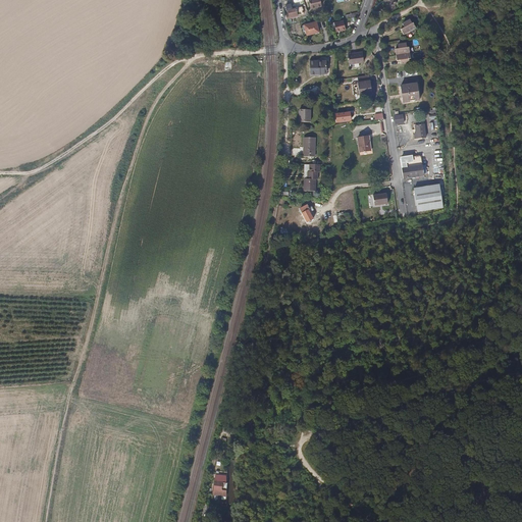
[(394,5),(392,0),(380,0),(381,0),(382,0),(383,2),(384,7),(385,7),(386,10),(394,9),(393,5),(394,5)]
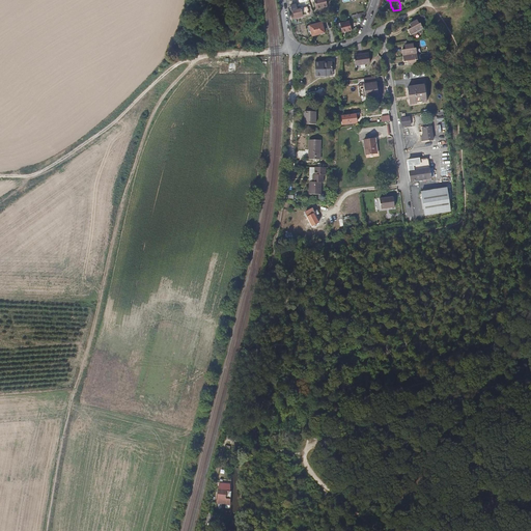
[(302,16),(301,9),(301,8),(292,10),(294,15),(295,17),(295,18),(298,17),(302,16)]
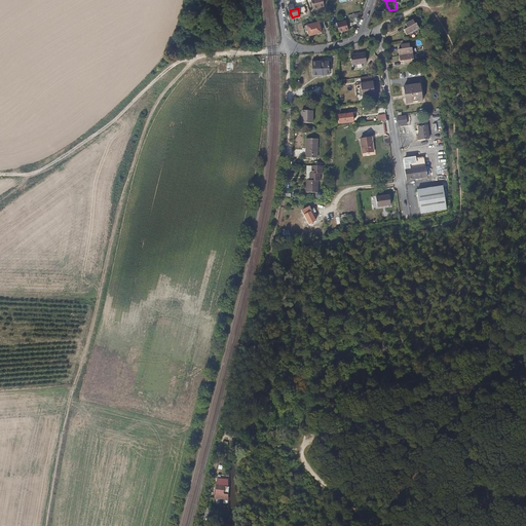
[(339,32),(348,29),(345,20),(336,23),(339,32)]
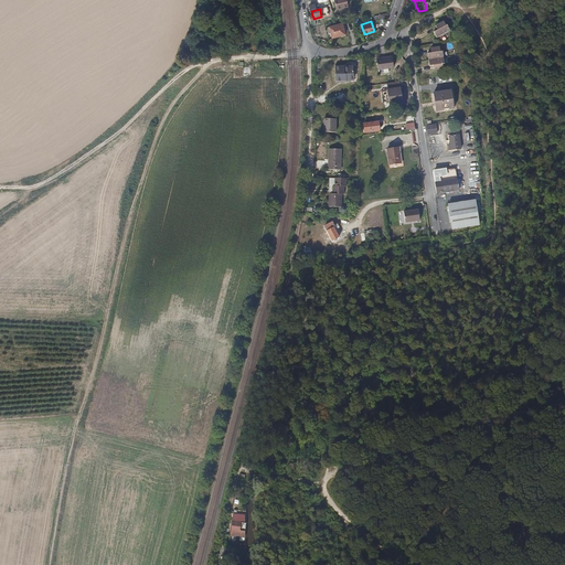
[(445,25),(443,22),(437,25),(438,30),(437,30),(433,32),(436,39),(449,31),(446,25),(445,25)]
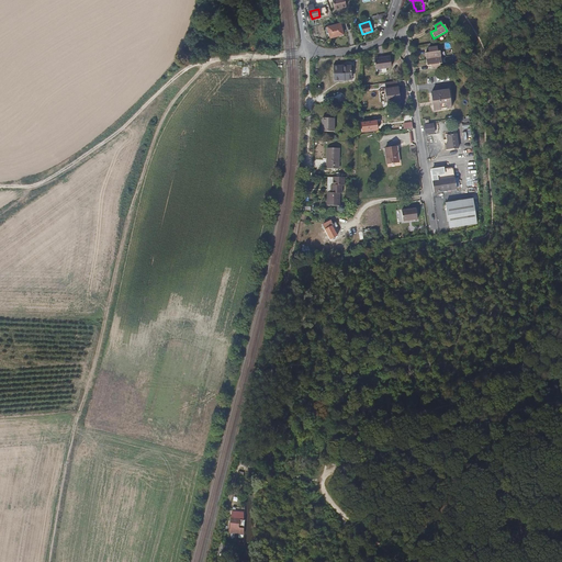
[(343,35),(340,24),(327,26),(329,37),(343,35)]
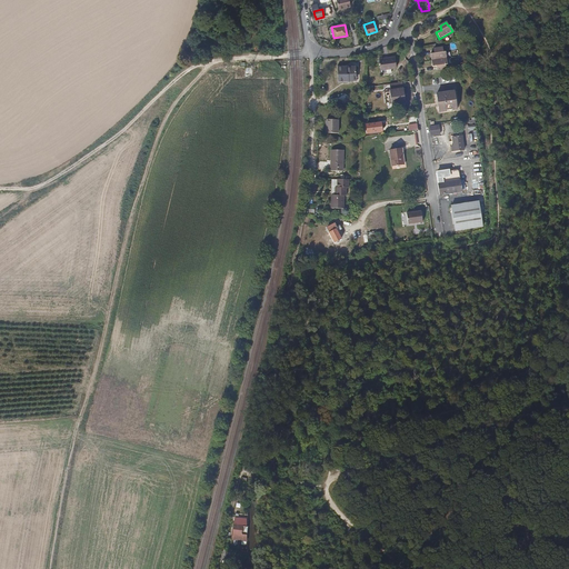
[(429,61),(447,59),(446,52),(443,52),(442,48),(433,50),(435,53),(432,55),(429,55),(429,61)]
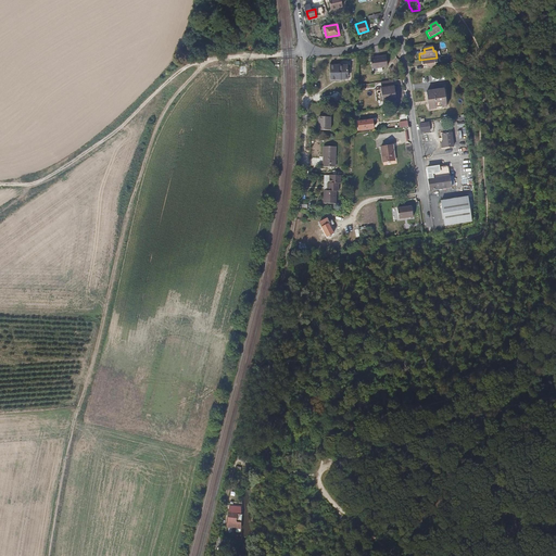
[(386,55),(375,58),(376,70),(383,68),(382,67),(387,66),(386,55)]
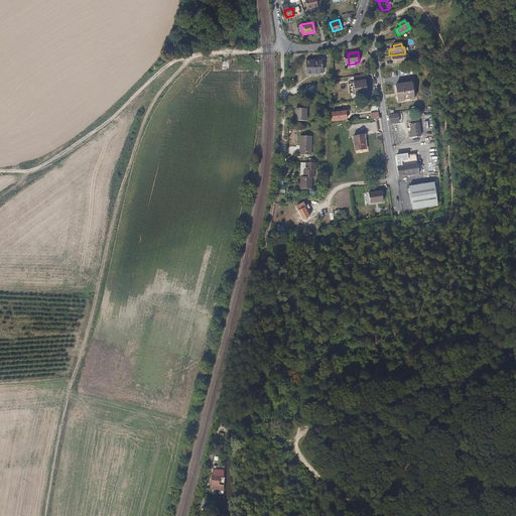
[(349,65),(348,53),(343,53),(345,63),(346,63),(347,68),(356,66),(356,63),(349,65)]
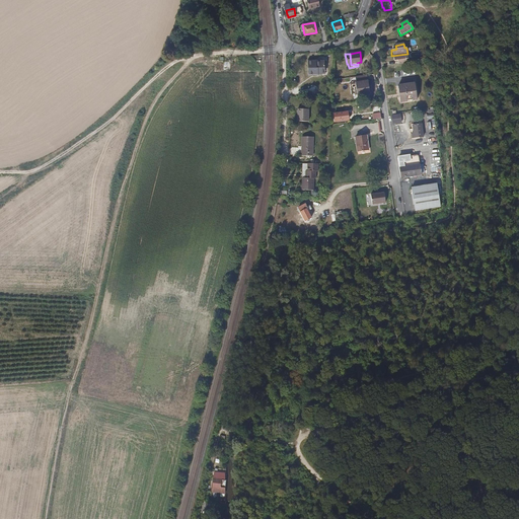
[(406,60),(409,60),(408,54),(391,56),(392,62),(395,62),(397,61),(398,65),(406,64),(406,60)]
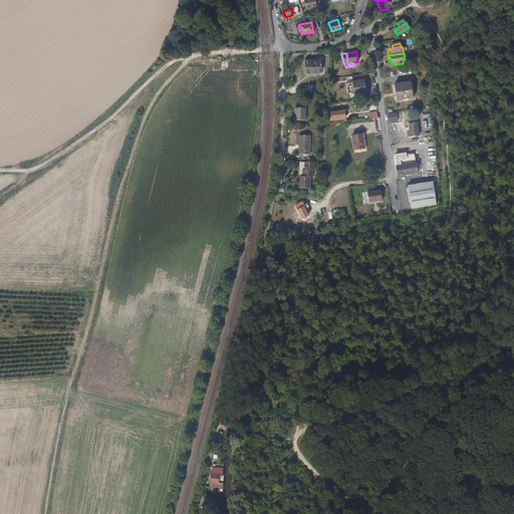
[(322,64),(319,64),(319,61),(310,61),(310,64),(305,64),(306,73),(313,73),(313,70),(322,69),(322,64)]
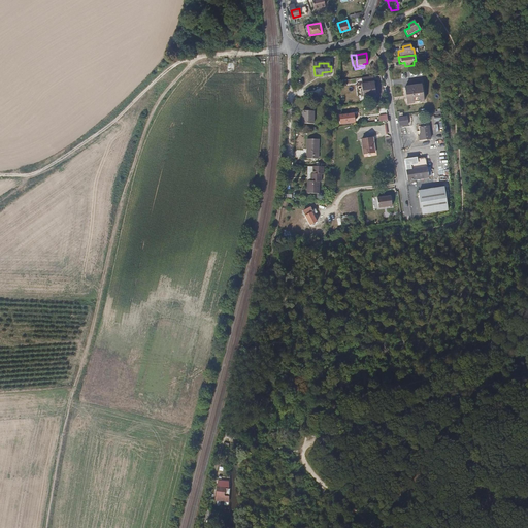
[(374,81),(373,81),(372,76),(361,78),(362,84),(361,84),(362,90),(363,90),(363,93),(362,93),(363,98),(376,96),(375,91),(374,91),(373,88),(374,88),(374,81)]
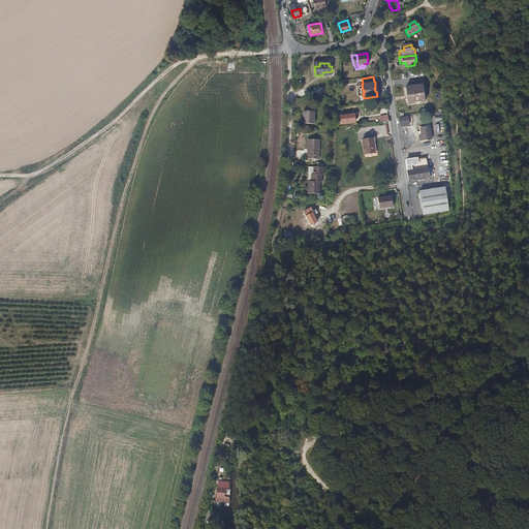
[(407,104),(425,102),(423,86),(405,89),(407,104)]
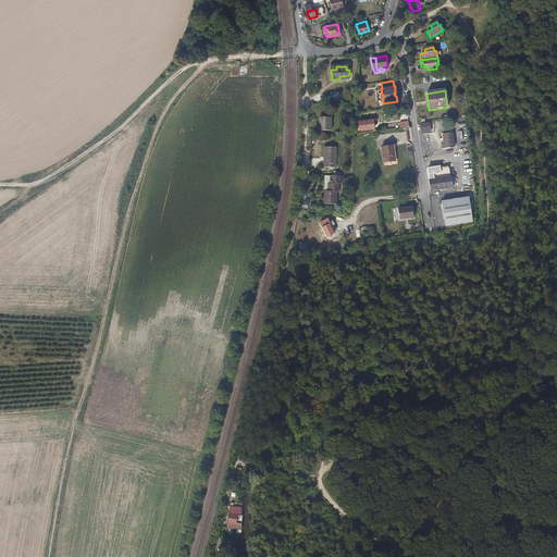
[(331,118),(319,116),(318,131),(330,131),(331,118)]
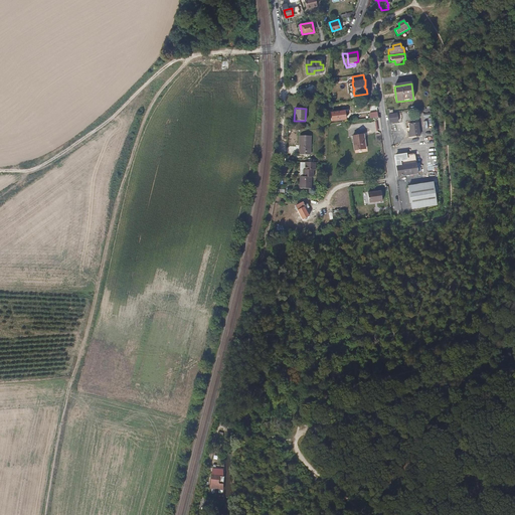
[(337,120),(345,119),(344,111),(336,112),(337,120)]
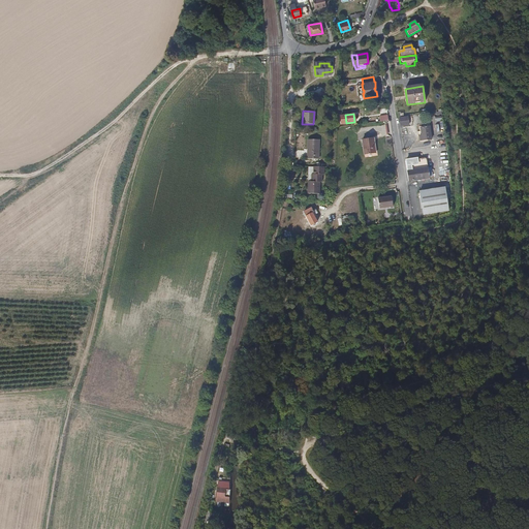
[(401,126),(409,125),(408,117),(400,118),(401,126)]
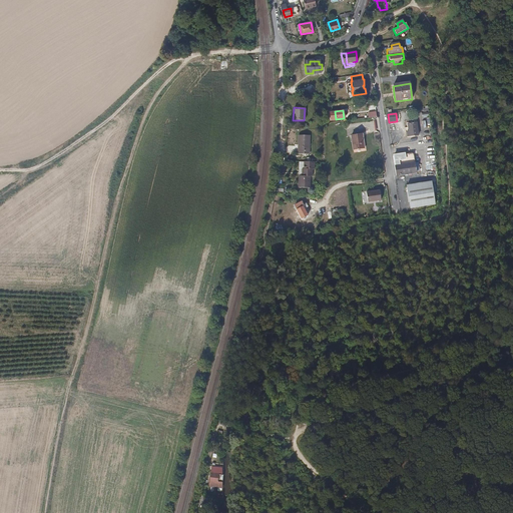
[(418,122),(413,122),(414,130),(409,131),(408,131),(409,137),(420,135),(418,122)]
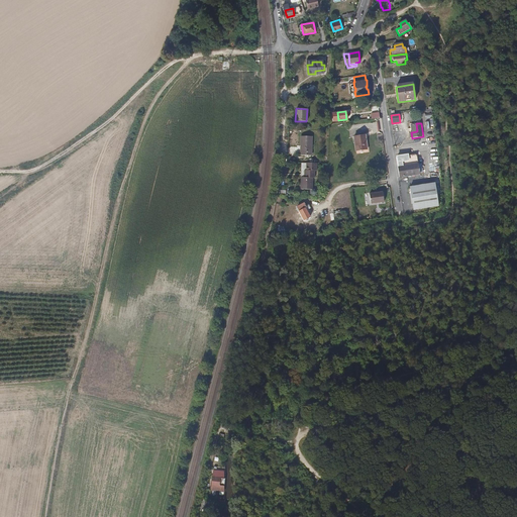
[(366,149),(364,134),(352,136),(354,150),(366,149)]
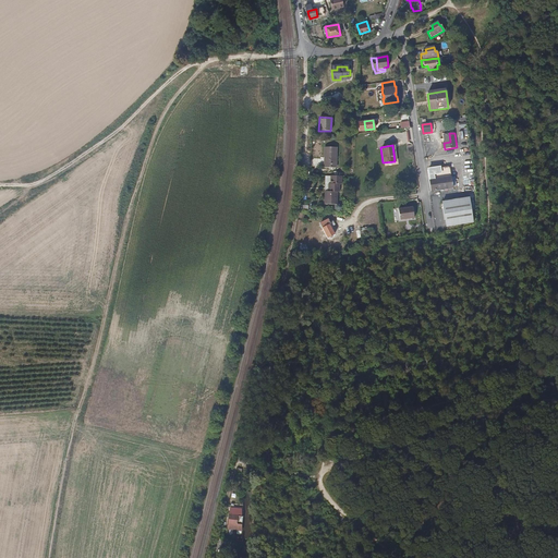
[(336,152),(336,147),(325,147),(324,168),(335,168),(336,152)]
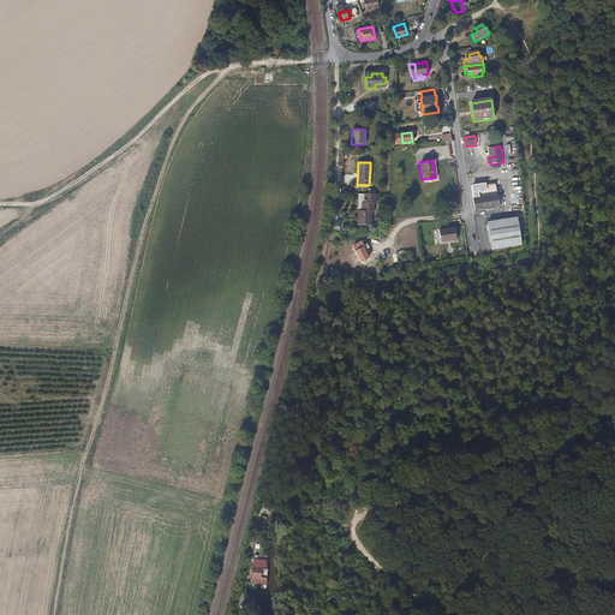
[(473,196),(496,193),(495,184),(472,187),(473,196)]
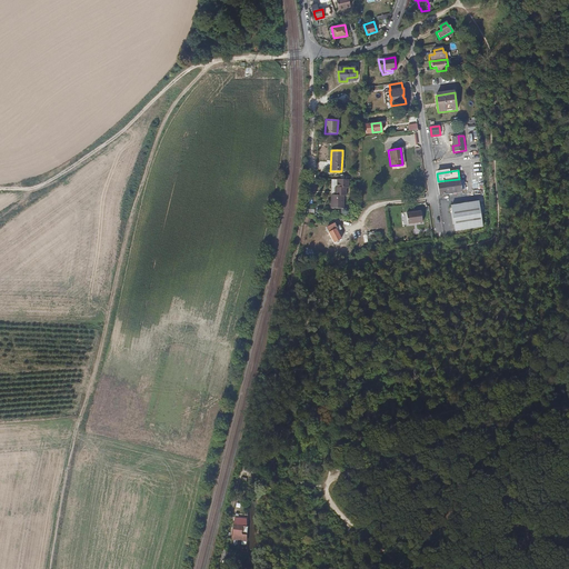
[(348,179),(337,179),(337,187),(335,187),(335,196),(330,196),(330,208),(341,208),(341,196),(346,196),(346,187),(348,187),(348,179)]
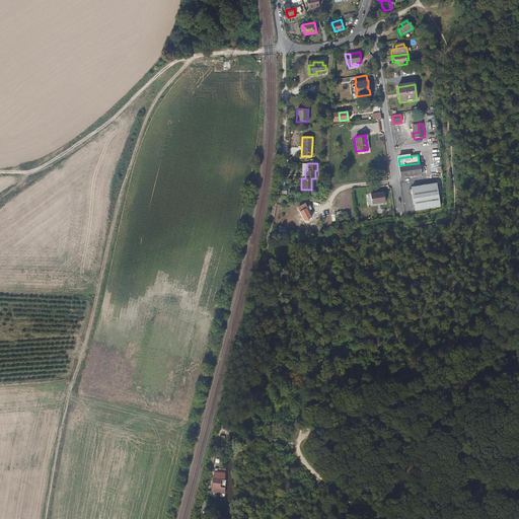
[(420,164),(419,163),(399,165),(400,174),(401,175),(401,176),(421,174),(421,173),(424,172),(423,164),(420,164)]
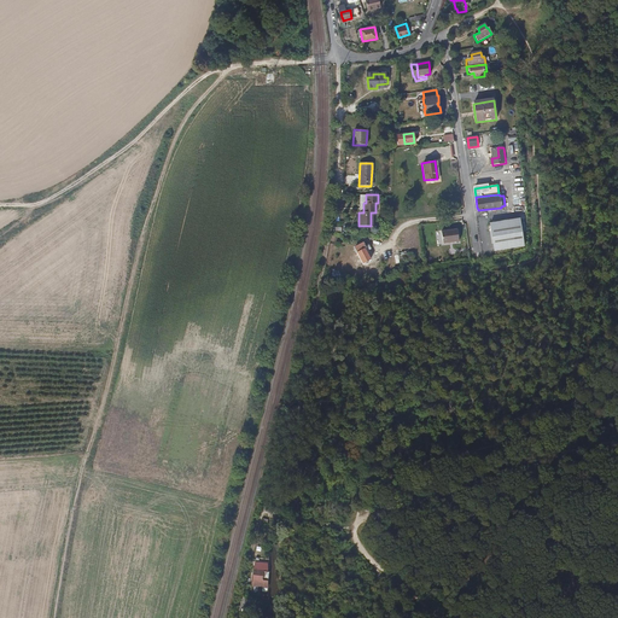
[(494,251),(524,246),(519,219),(489,223),(494,251)]
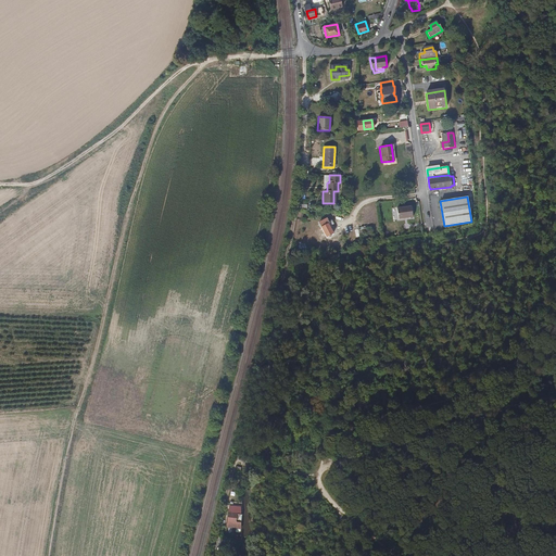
[(413,206),(397,207),(400,220),(414,218),(413,206)]
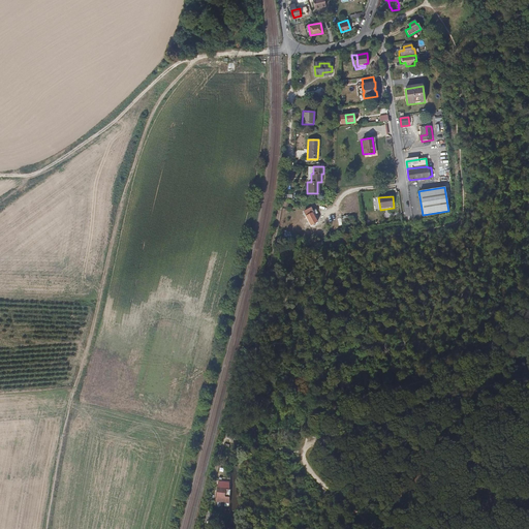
[(304,212),(306,216),(311,213),(312,214),(316,212),(314,209),(312,210),(311,208),(304,212)]
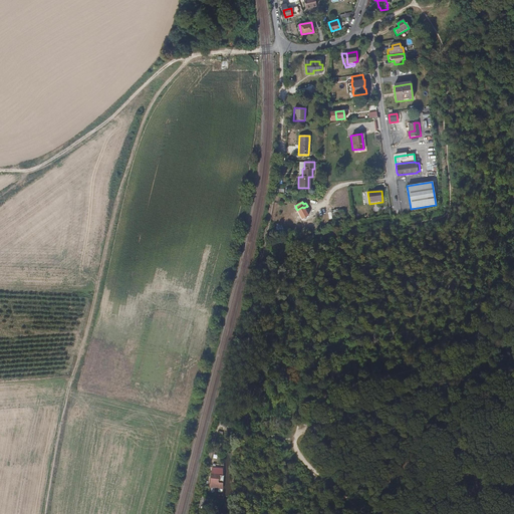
[(302,207),(297,210),(302,218),(307,216),(303,208),(302,207)]
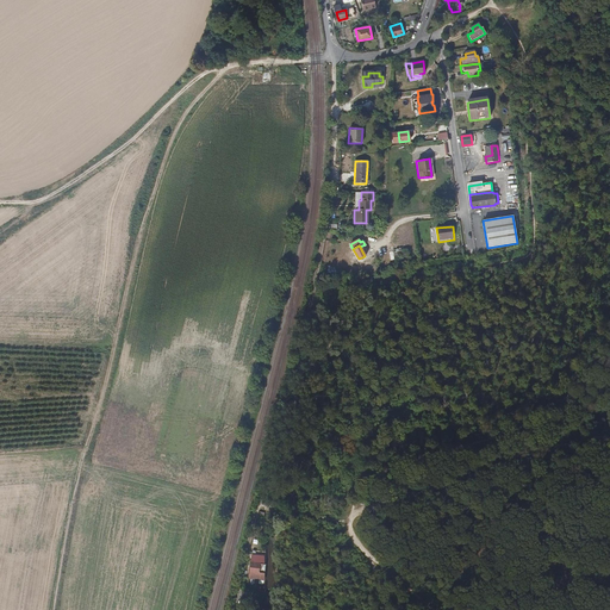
[(262,560),(254,559),(251,572),(260,573),(262,560)]
